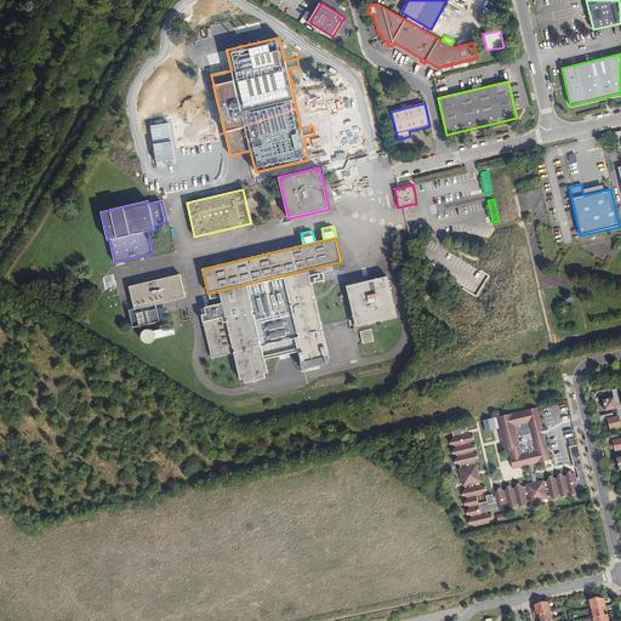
[(295,340),(298,352),(301,365),(305,364),(306,369),(326,364),(325,359),(329,359),(323,331),(322,331),(322,328),(323,328),(315,301),(314,301),(314,298),(314,297),(315,297),(312,285),(311,277),(308,269),(284,275),(298,339),(295,340)]
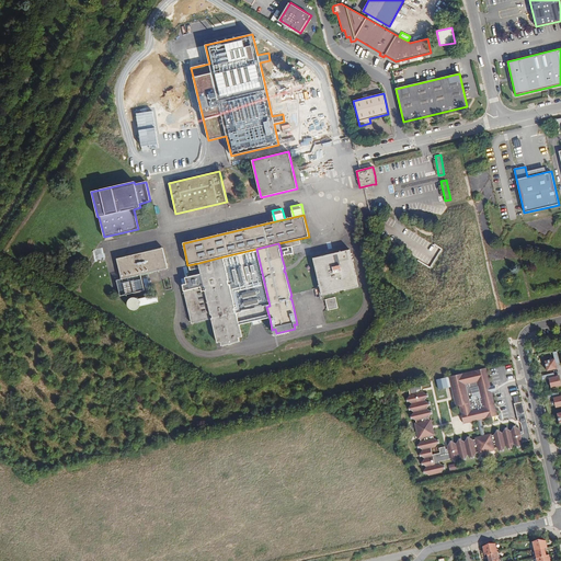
[(140,275),(168,268),(163,248),(117,259),(122,279),(140,275)]
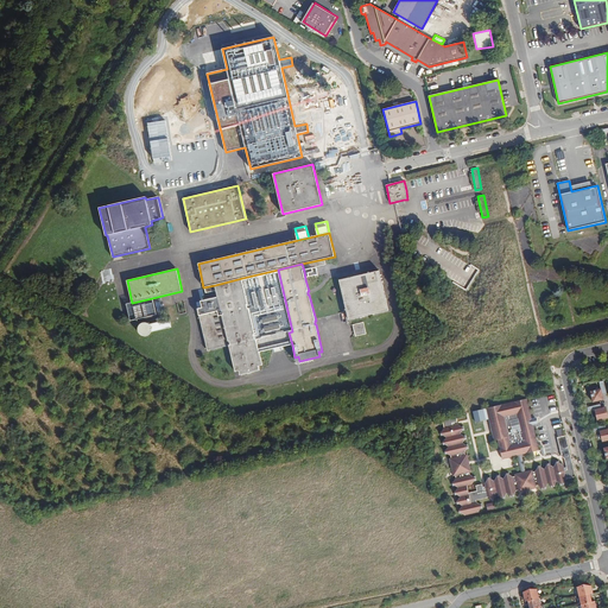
[(304,271),(305,279),(318,276),(316,268),(304,271)]
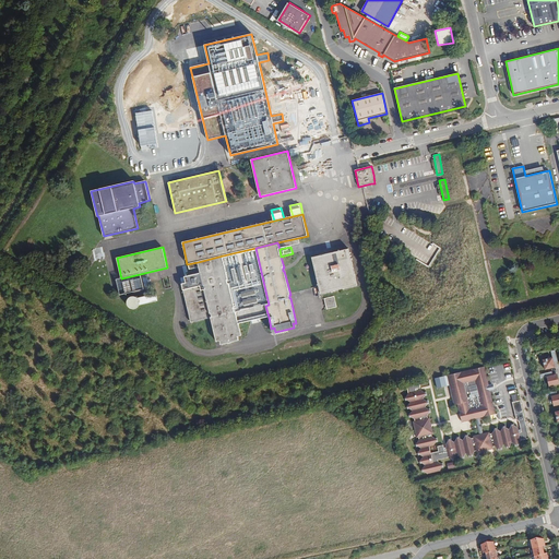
[(102,248),(93,250),(95,261),(104,259),(102,248)]
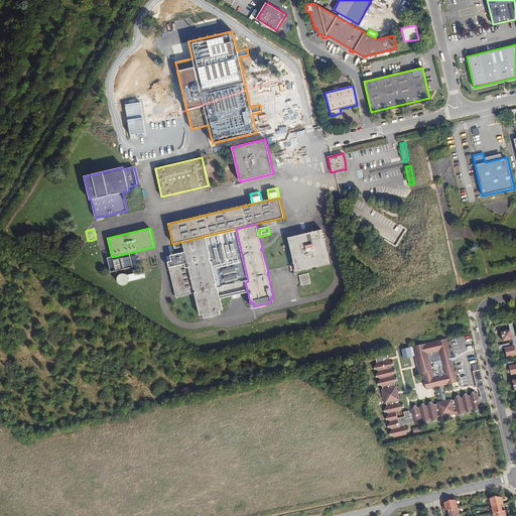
[(248,281),(236,229),(206,236),(220,299),(248,292),(245,282),(248,281)]
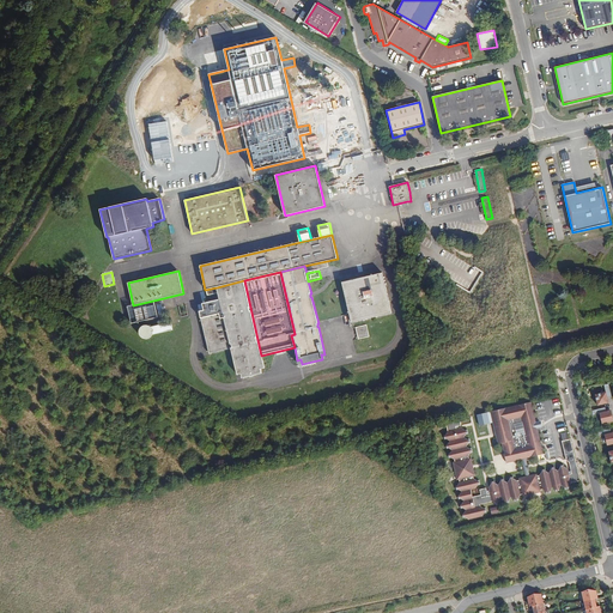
[(352,322),(392,313),(382,273),(363,278),(343,283),(352,322)]
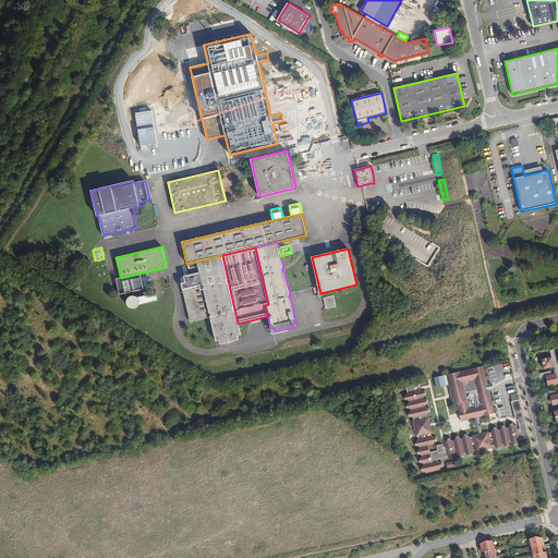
[(238,324),(222,255),(197,262),(199,273),(180,278),(190,322),(210,317),(216,341),(219,340),(220,344),(239,340),(238,336),(241,336),(238,324)]
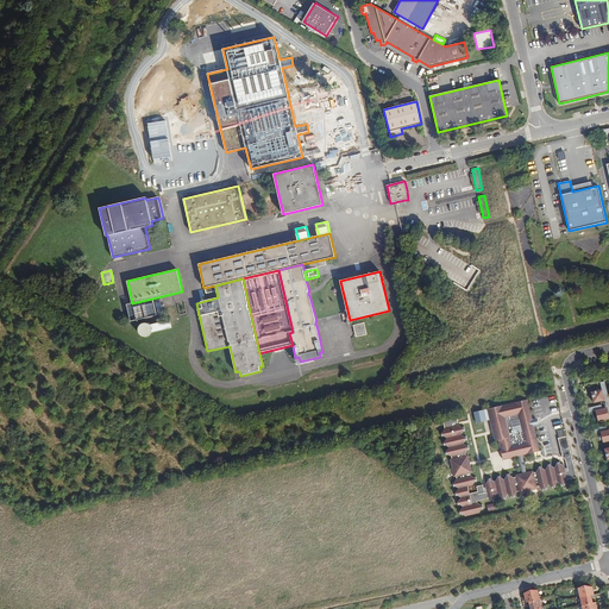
[(157,315),(152,299),(132,303),(136,320),(157,315)]
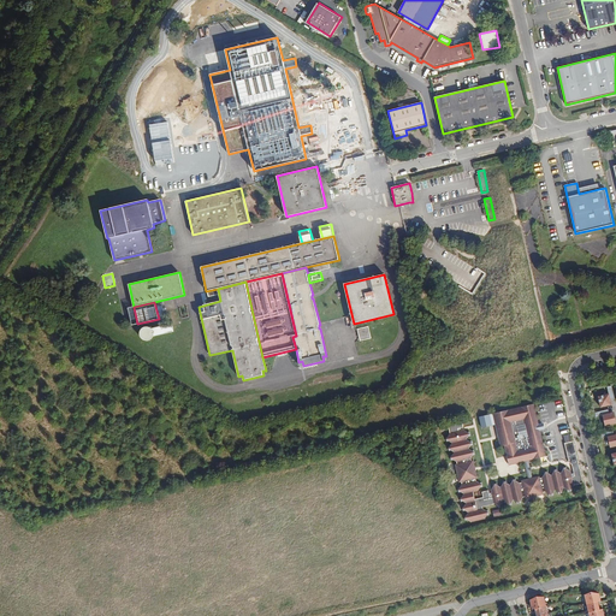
[(153,333),(153,336),(173,332),(172,324),(152,329),(153,331),(153,333)]
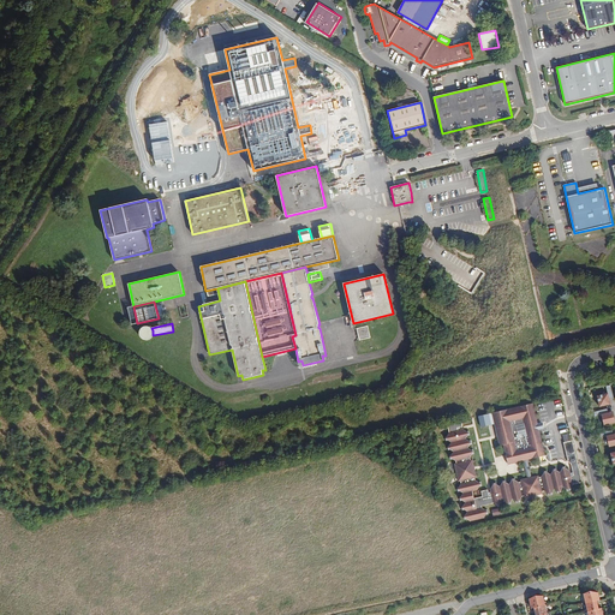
[(368,326),(357,328),(360,340),(370,338),(368,326)]
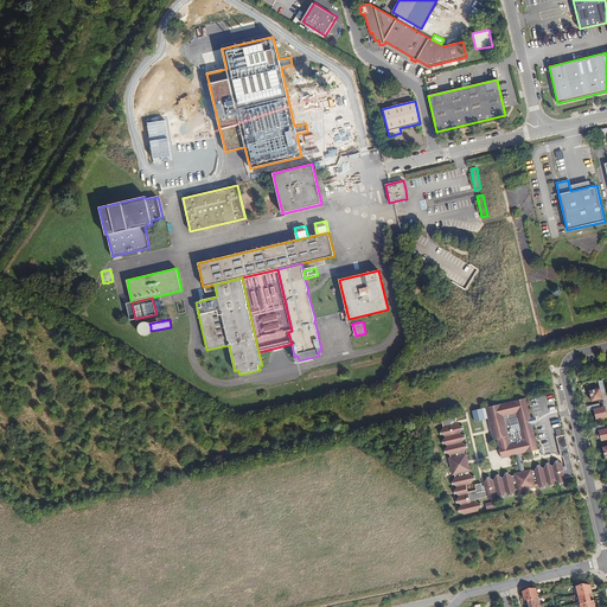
[(151,326),(149,324),(147,323),(146,323),(145,323),(142,323),(140,324),(139,326),(138,327),(138,331),(139,332),(141,334),(144,336),(145,336),(147,336),(148,334),(149,333),(151,331),(151,328),(151,326)]
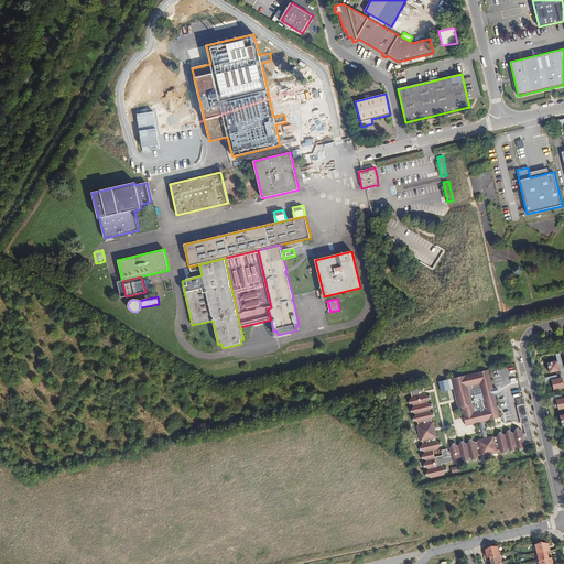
[(560,355),(556,356),(557,361),(548,364),(550,373),(560,370),(559,366),(562,366),(560,355)]
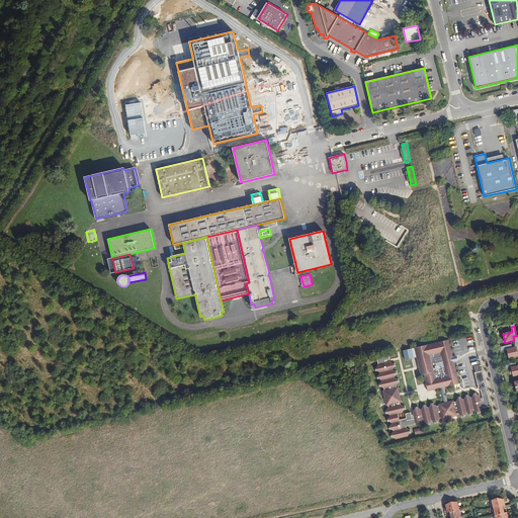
[(450,361),(450,359),(453,358),(453,357),(449,340),(415,348),(421,375),(424,374),(428,391),(441,387),(441,385),(443,384),(444,386),(459,383),(456,373),(455,373),(452,361),(450,361)]
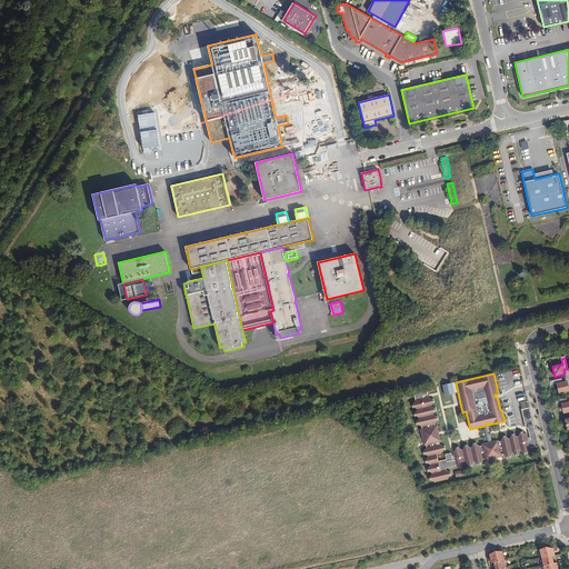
[(561,378),(551,381),(552,385),(557,383),(558,389),(559,389),(560,393),(568,390),(567,381),(562,382),(561,378)]
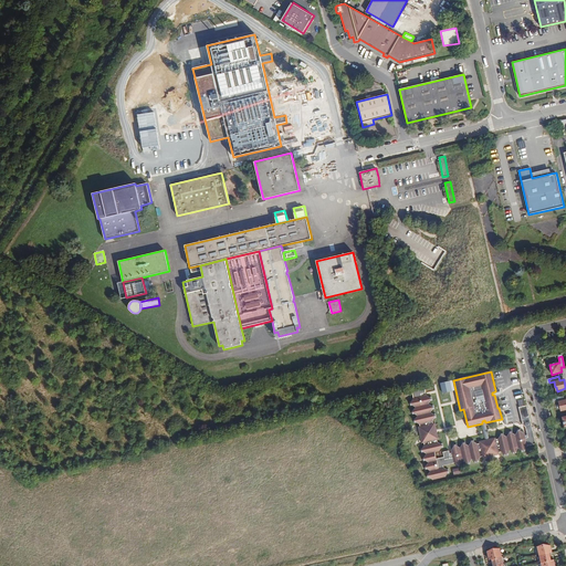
[(536,443),(526,406),(519,407),(523,425),(525,426),(527,435),(527,437),(525,437),(525,435),(524,432),(522,430),(521,429),(517,429),(517,431),(516,435),(512,432),(512,430),(509,431),(509,433),(507,437),(504,435),(503,432),(500,433),(500,436),(499,438),(496,439),(496,437),(490,439),(490,442),(486,443),(485,440),(479,441),(479,443),(477,443),(473,442),(473,440),(470,441),(470,443),(468,446),(465,444),(464,442),(461,443),(461,444),(460,448),(457,446),(457,444),(452,444),(453,447),(451,450),(452,452),(452,454),(450,456),(450,453),(449,450),(442,452),(444,457),(436,459),(435,452),(440,451),(441,448),(443,447),(442,443),(441,443),(438,442),(437,440),(439,439),(437,433),(433,433),(433,430),(437,429),(435,423),(433,423),(432,421),(435,418),(437,418),(436,413),(433,415),(430,412),(432,409),(435,409),(433,406),(431,406),(429,404),(430,401),(432,400),(431,397),(429,397),(427,396),(423,396),(421,396),(420,394),(423,394),(426,392),(425,387),(411,390),(413,398),(411,401),(410,402),(410,406),(412,406),(416,407),(413,410),(411,410),(412,415),(415,413),(418,416),(416,418),(413,419),(415,422),(417,422),(420,425),(420,427),(418,427),(422,443),(423,442),(425,446),(422,448),(421,449),(421,452),(423,452),(427,453),(425,457),(422,457),(423,461),(426,460),(429,462),(427,465),(425,465),(426,470),(428,469),(430,471),(429,473),(427,474),(428,478),(432,477),(432,480),(438,479),(438,477),(440,475),(441,478),(447,477),(446,473),(450,473),(449,469),(444,470),(441,468),(441,467),(454,463),(458,465),(458,467),(462,467),(461,464),(463,461),(465,463),(467,465),(470,464),(470,462),(471,459),(474,461),(474,463),(479,462),(478,460),(482,457),(483,458),(500,454),(499,452),(502,452),(504,453),(505,456),(509,454),(509,453),(510,450),(513,452),(513,453),(517,452),(516,451),(519,448),(522,450),(522,451),(525,451),(525,449),(527,446),(536,443)]
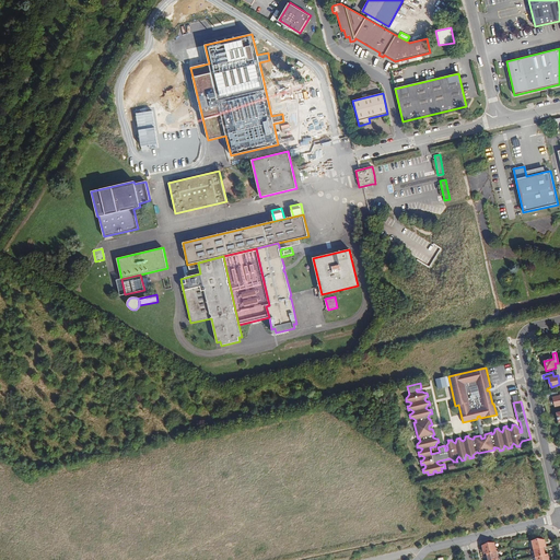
[(557,392),(547,395),(548,398),(552,397),(553,403),(555,403),(556,407),(559,405),(559,395),(558,396),(557,392)]
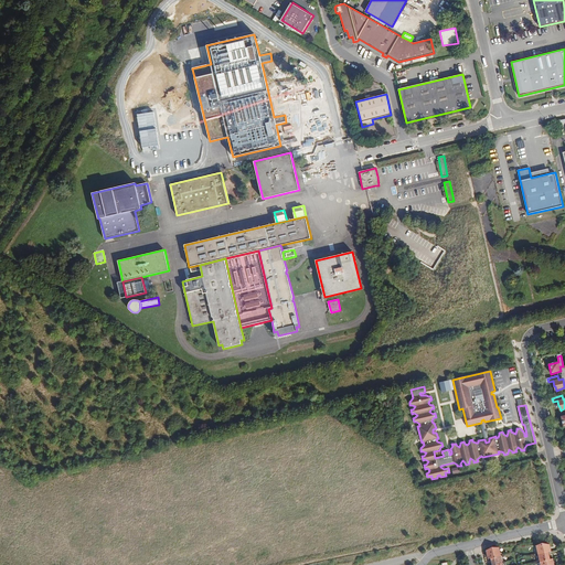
[(536,545),(539,554),(548,552),(552,552),(550,544),(536,545)]
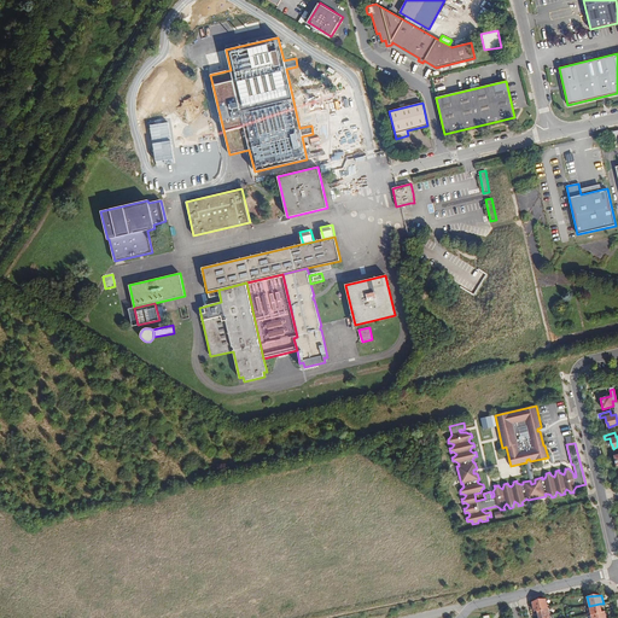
[(537,611),(548,607),(546,599),(531,602),(534,611),(537,611)]
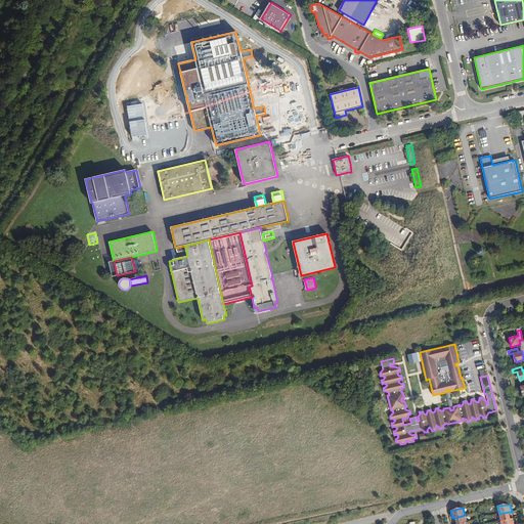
[(509,512),(499,514),(500,521),(511,519),(509,512)]
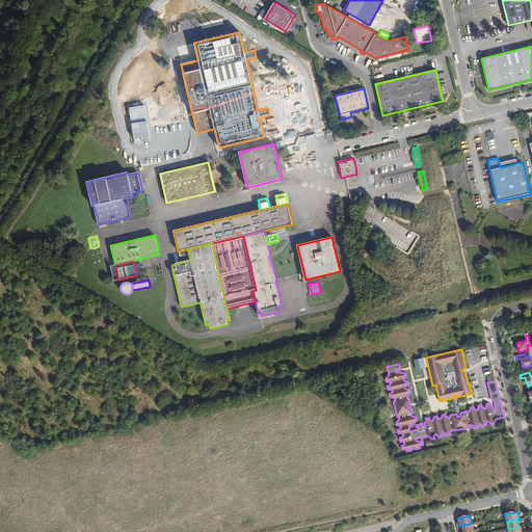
[(472,523),(462,526),(463,531),(474,530),(472,523)]
